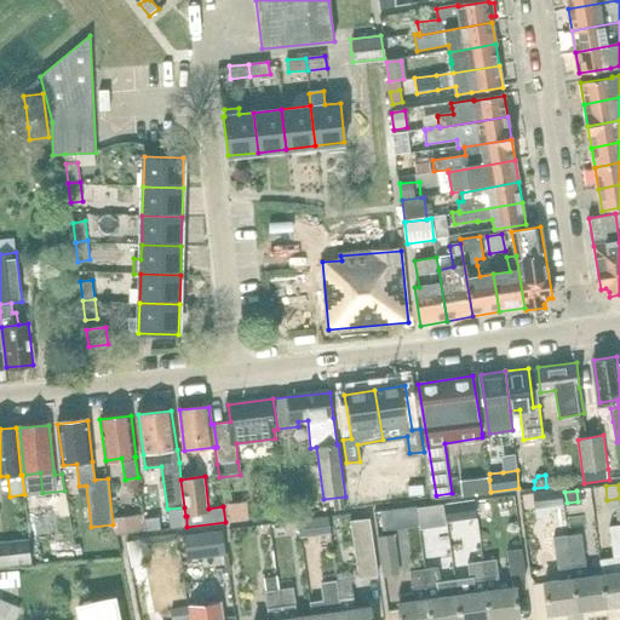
[(563,506),(561,492),(533,494),(535,509),(563,506)]
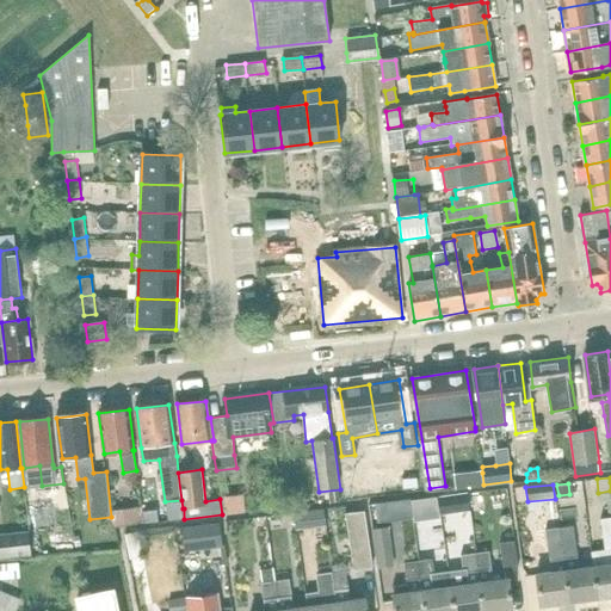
[(339,492),(328,493),(329,503),(340,503),(339,492)]
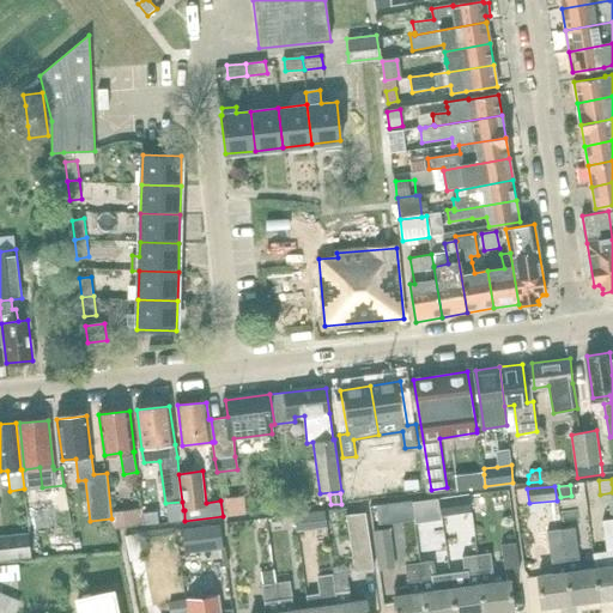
[(224,516),(244,514),(243,497),(223,499),(224,516)]
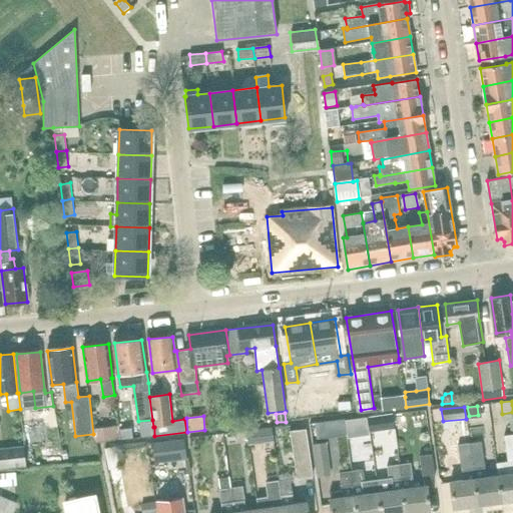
[(381,416),(369,417),(371,432),(383,430),(381,416)]
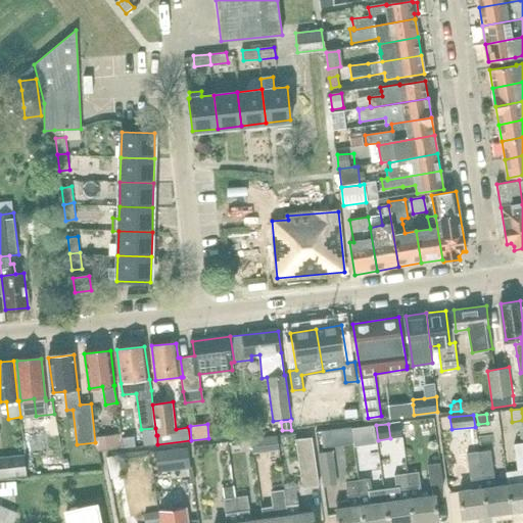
[(374,426),(366,427),(368,443),(376,442),(374,426)]
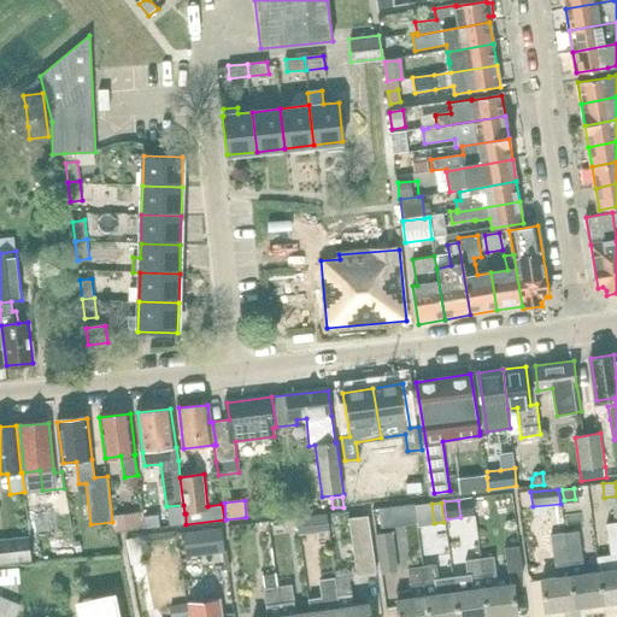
[(113,516),(116,533),(137,530),(135,512),(113,516)]
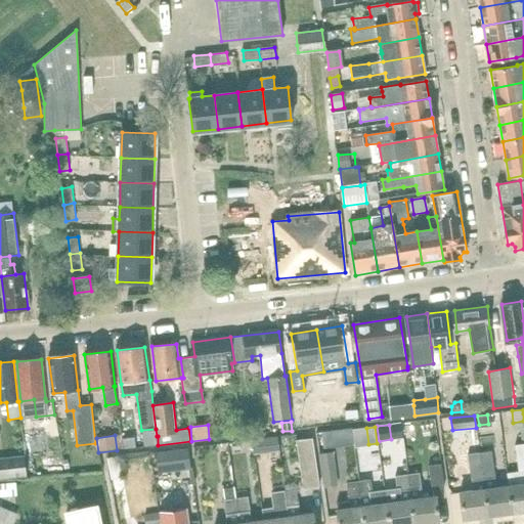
[(255,454),(280,452),(279,437),(253,439),(255,454)]
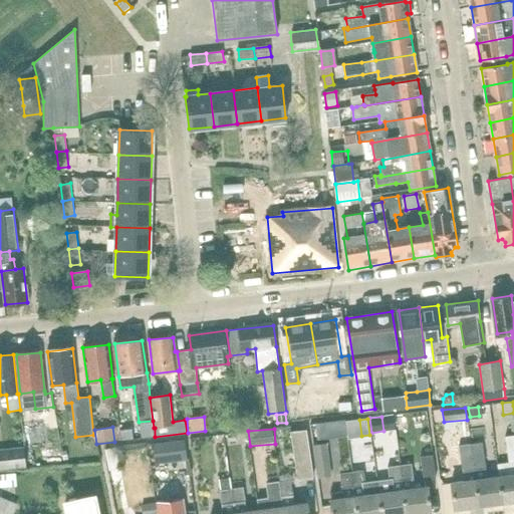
[(133,430),(121,431),(122,441),(134,439),(133,430)]
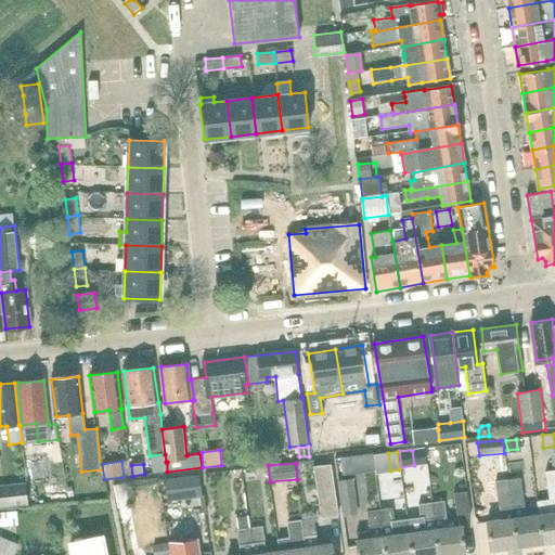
[(321,518),(338,516),(331,464),(314,466),(321,518)]
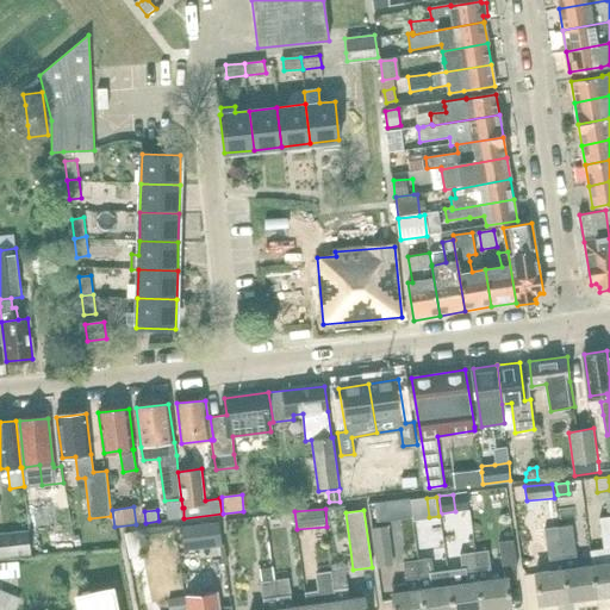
[(599,596),(609,593),(609,516),(599,518),(604,549),(591,551),(593,565),(595,564),(599,596)]
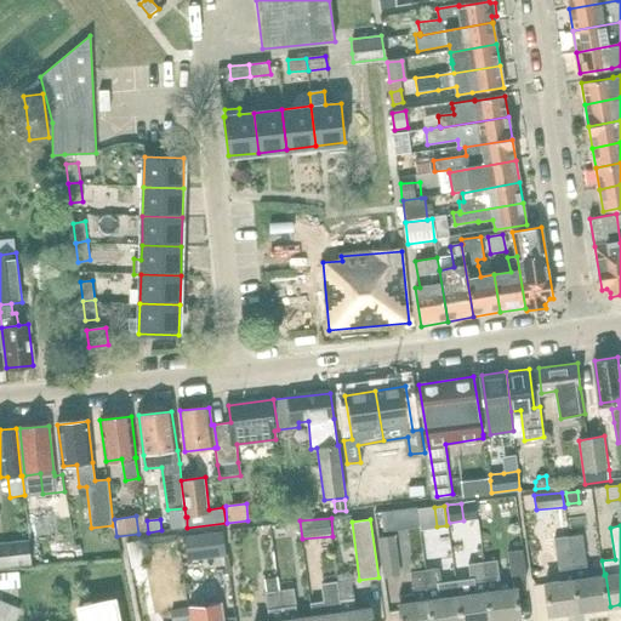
[(477,529),(460,530),(462,548),(479,547),(477,529)]
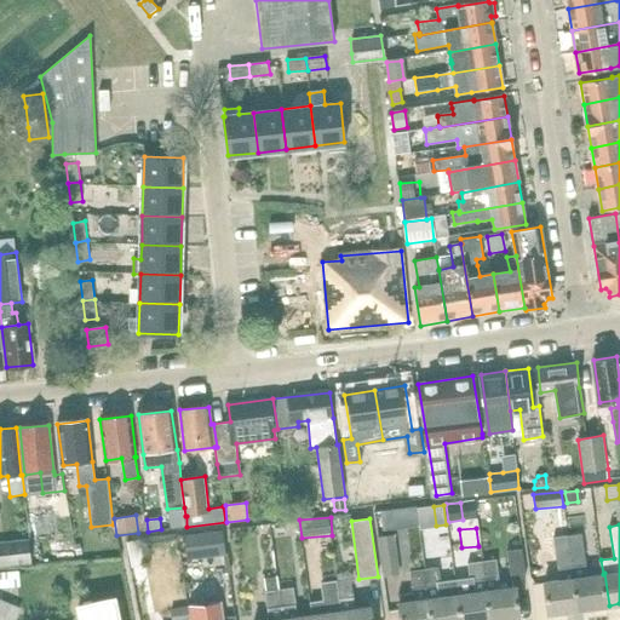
[(222,532),(184,537),(187,561),(225,556),(222,532)]
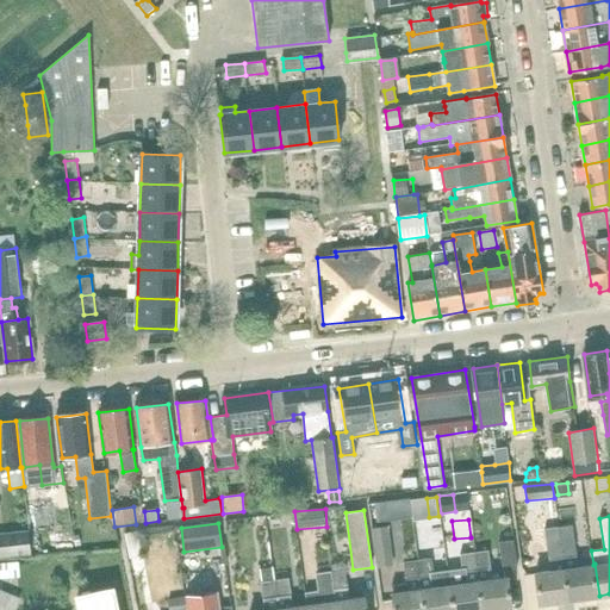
[(593,565),(579,566),(573,526),(560,528),(571,601),(599,596),(595,564),(593,565)]
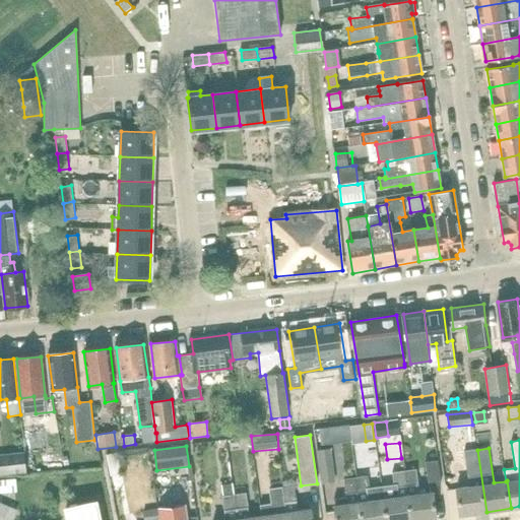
[(335,482),(331,449),(317,450),(322,484),(335,482)]
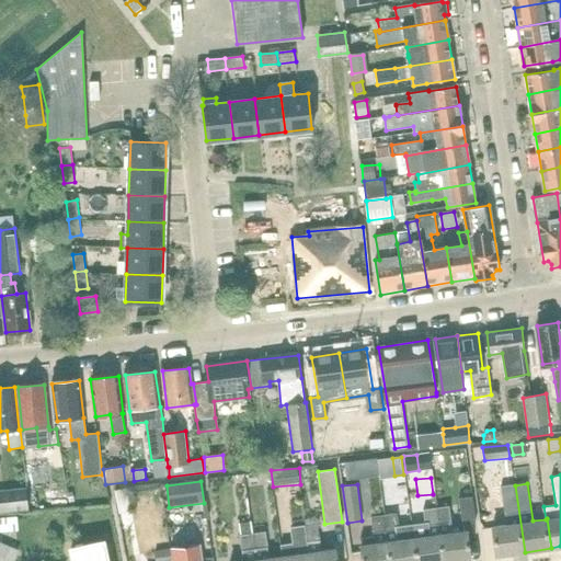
[(70,507),(67,485),(44,489),(46,511),(70,507)]
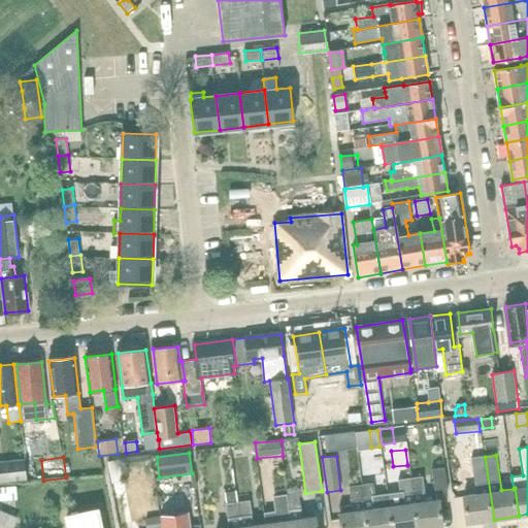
[(469,523),(494,520),(485,457),(471,459),(476,494),(465,495),(469,523)]
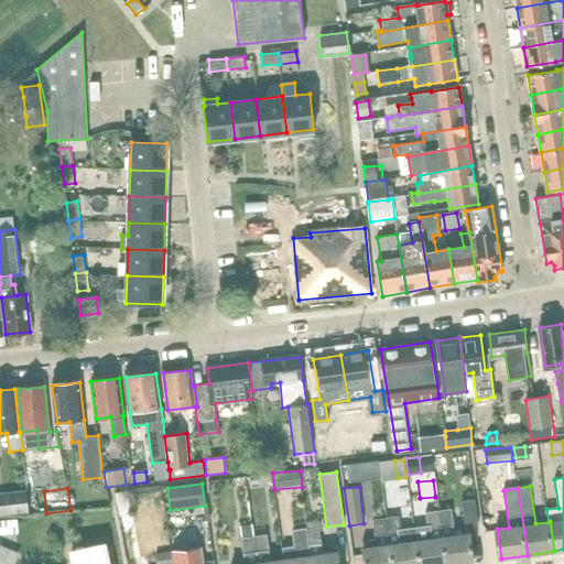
[(0,516),(29,512),(26,490),(0,492),(0,516)]
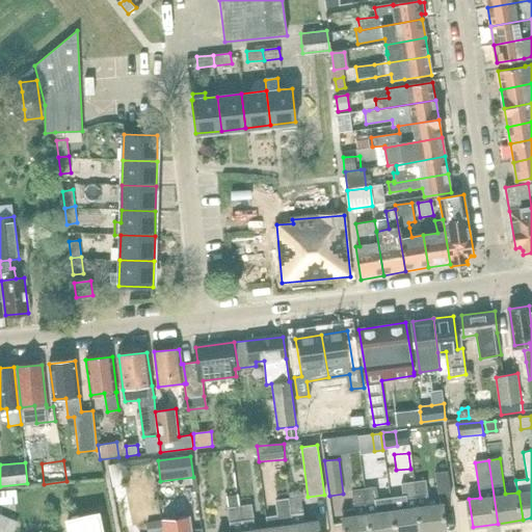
[(112,487),(125,485),(120,463),(109,466),(112,487)]
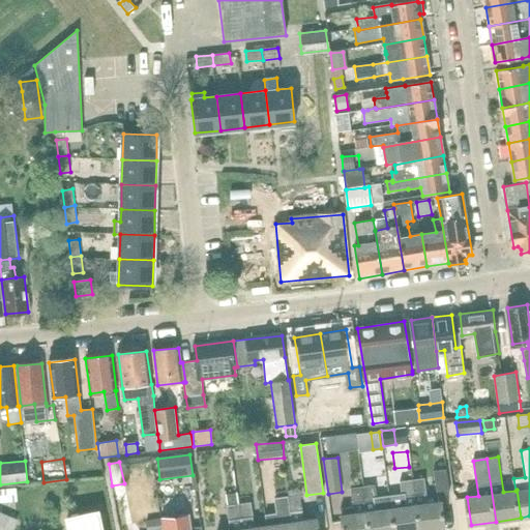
[(437,496),(449,494),(446,469),(434,471),(437,496)]
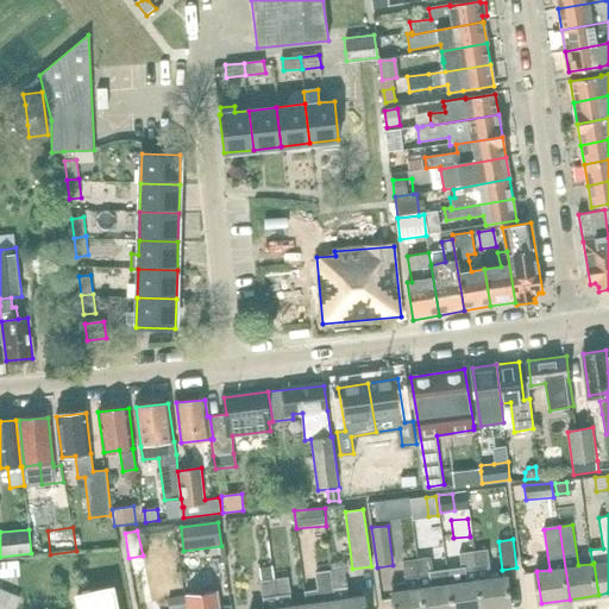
[(508,576),(491,578),(488,550),(475,551),(482,608),(500,608),(513,608),(508,576)]
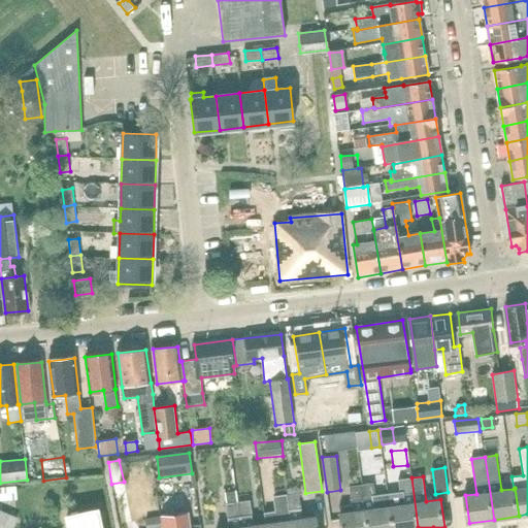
[(393,527),(418,527),(411,477),(398,480),(400,492),(389,494),(393,527)]
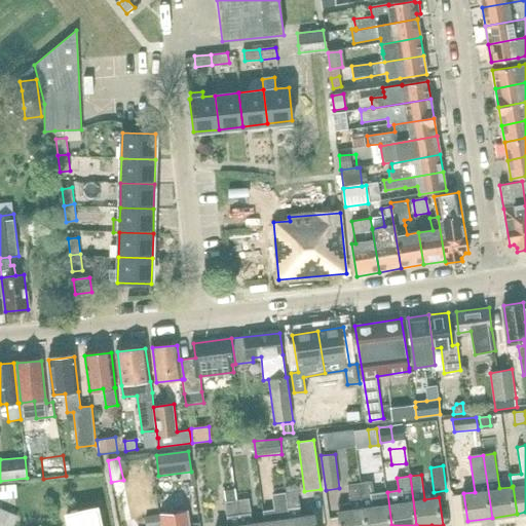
[(391,525),(387,492),(374,493),(372,481),(361,483),(366,525),(391,525)]
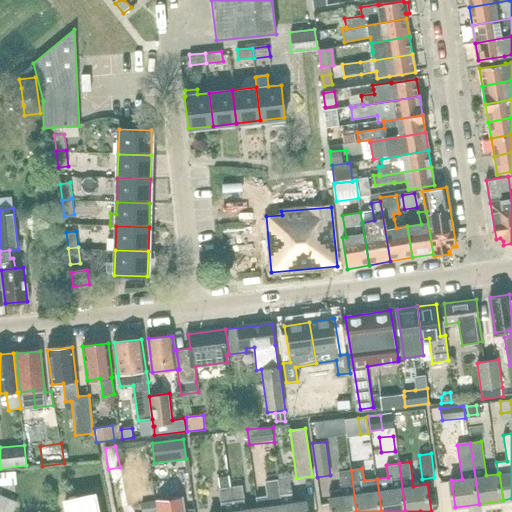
[(333,511),(356,511),(351,470),(339,472),(342,491),(331,492),(331,498),(333,511)]
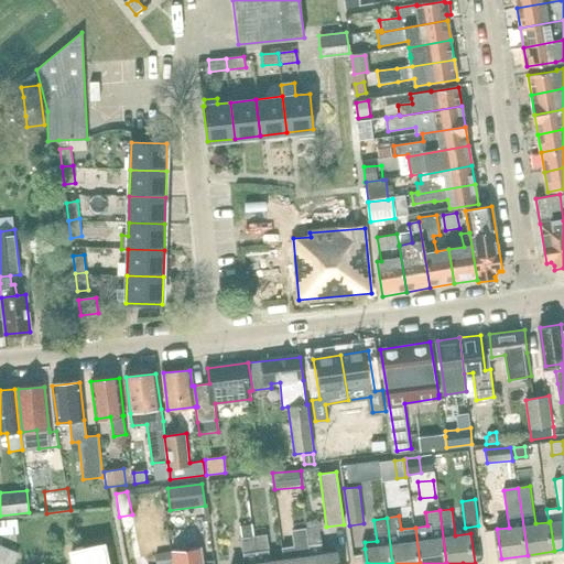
[(312,563),(307,529),(306,529),(305,522),(296,523),(297,530),(293,531),(295,546),(282,548),(284,560),(285,560),(285,563),(312,563)]
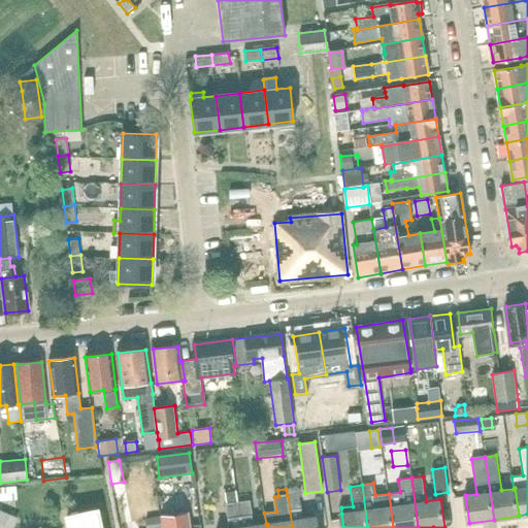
[(242,527),(239,502),(240,502),(239,491),(226,492),(228,504),(226,504),(229,527),(242,527)]
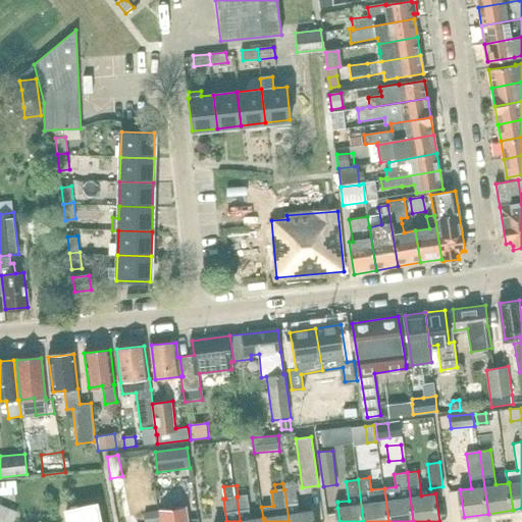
[(315,521),(314,511),(300,513),(296,488),(284,489),(289,521),(315,521)]
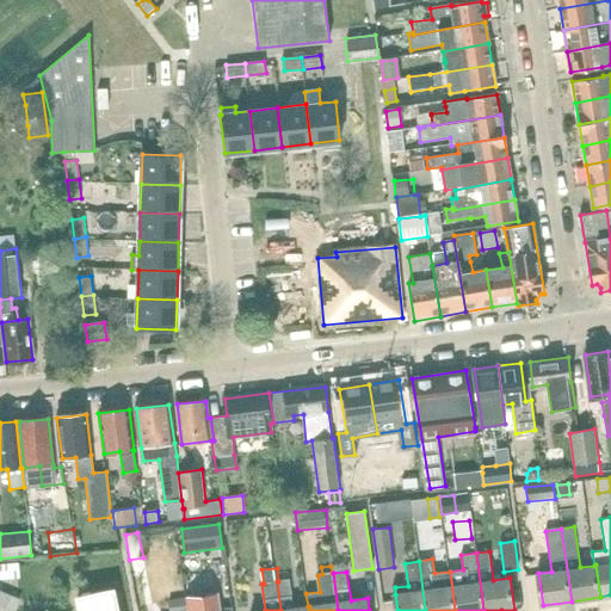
[(308,606),(294,609),(290,579),(278,581),(277,581),(281,610),(309,610),(309,606),(308,606)]
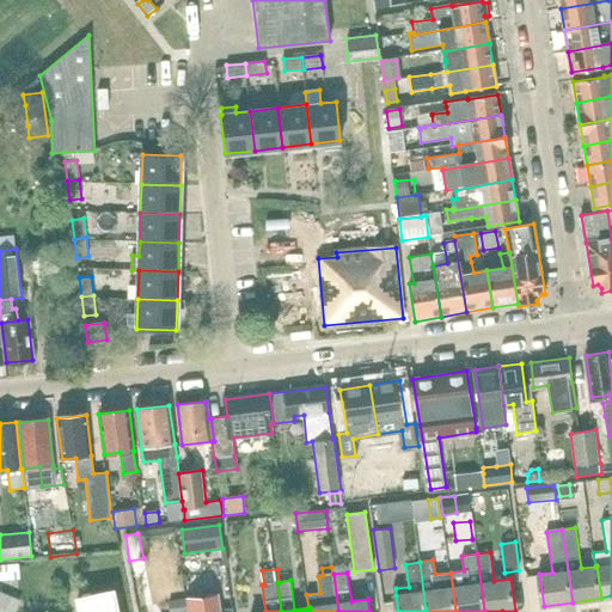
[(118,611),(115,592),(79,599),(81,611),(118,611)]
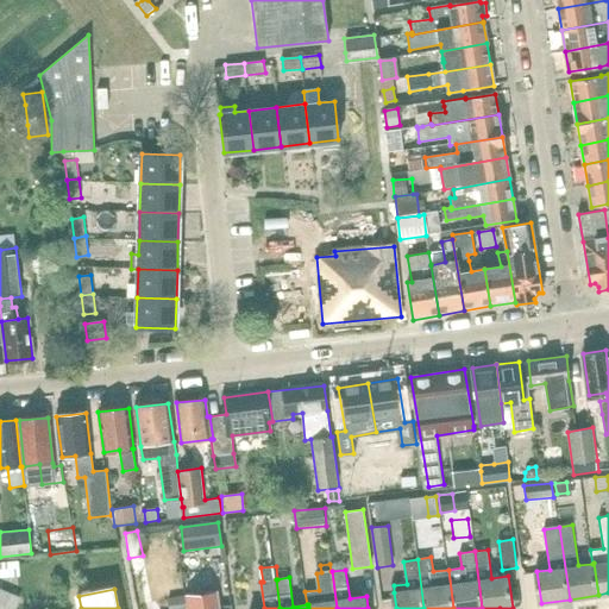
[(0,608),(16,608),(20,598),(0,590),(0,608)]
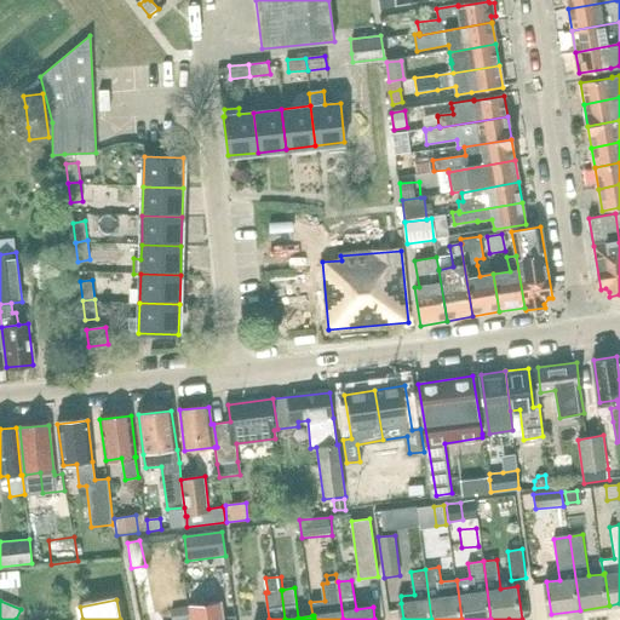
[(223,601),(190,606),(191,619),(225,619),(225,616),(223,601)]
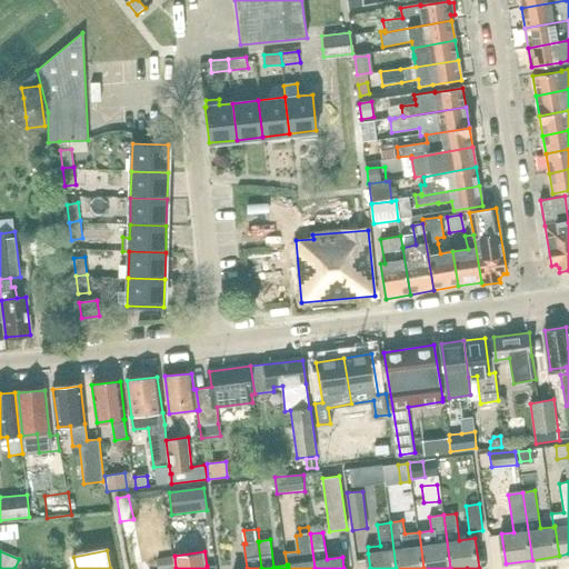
[(176,568),(175,556),(157,559),(158,568),(176,568)]
